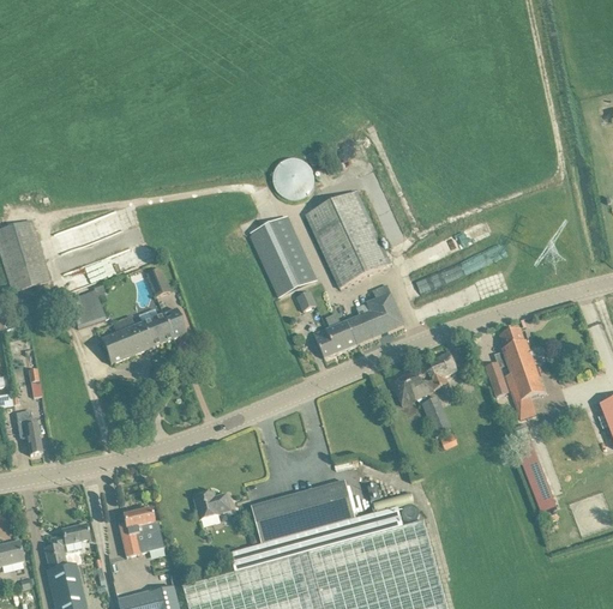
[(304,194),(307,192),(308,191),(312,187),(313,182),(313,179),(313,176),(313,172),(312,167),(308,163),(305,160),(301,157),(298,156),(295,156),(292,156),(288,156),(286,157),(283,158),(280,161),(278,162),(275,166),(274,168),(272,172),(272,175),(272,179),(272,181),(274,186),(276,188),(278,191),(281,193),(283,194),(287,197),(292,197),(294,198),(296,197),(300,197),(304,194)]
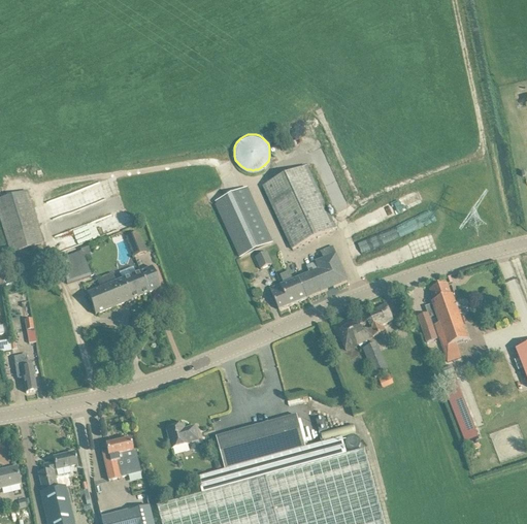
[(306,162),(305,163),(262,184),(291,247),(336,225),(306,162)]
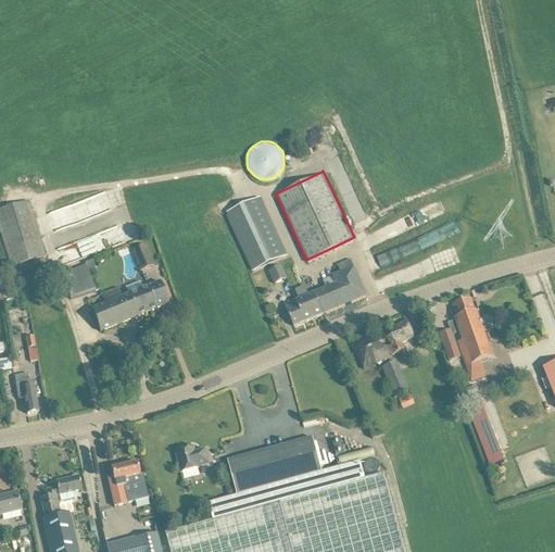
[(257,193),(226,209),(253,266),(285,252),(257,193)]
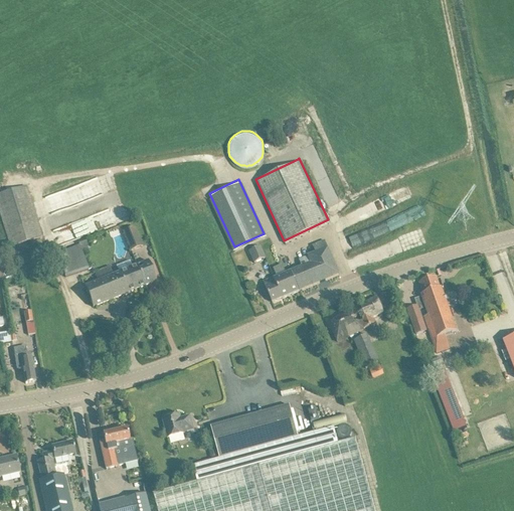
[(41,234),(25,182),(0,190),(0,213),(9,244),(41,234)]
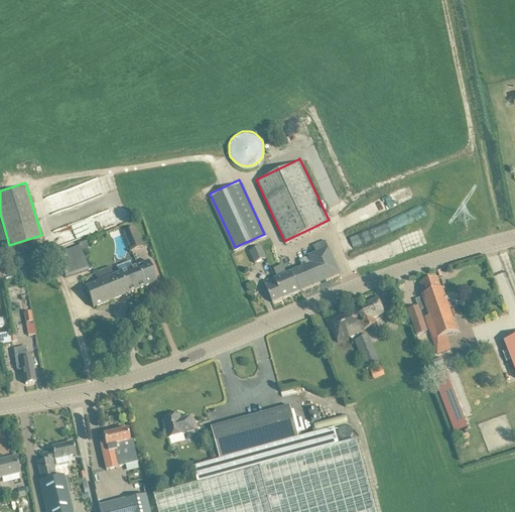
[(122,228),(125,236),(130,248),(141,243),(134,224),(122,228)]
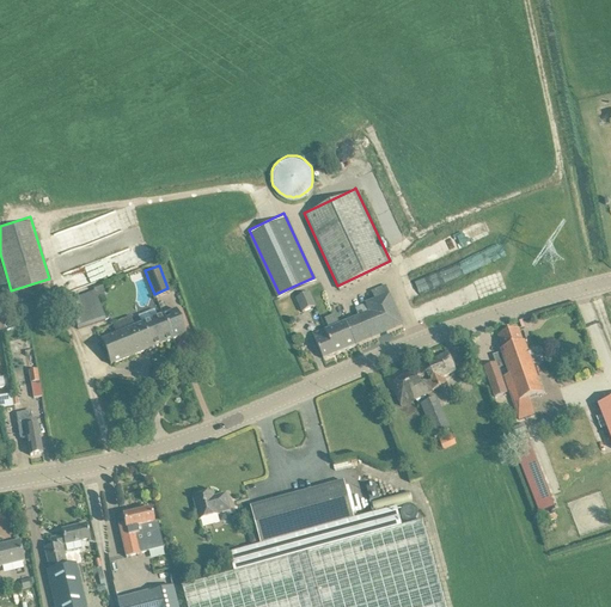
[(103,314),(96,295),(102,294),(103,283),(101,280),(91,283),(92,287),(66,298),(75,325),(103,314)]
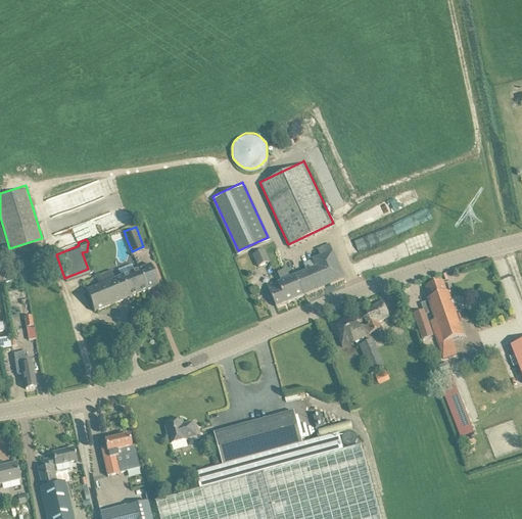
[(286,299),(344,275),(340,266),(330,241),(318,246),(321,253),(303,261),(306,268),(289,275),(287,268),(285,265),(278,269),(279,271),(282,278),(278,280),(286,299)]
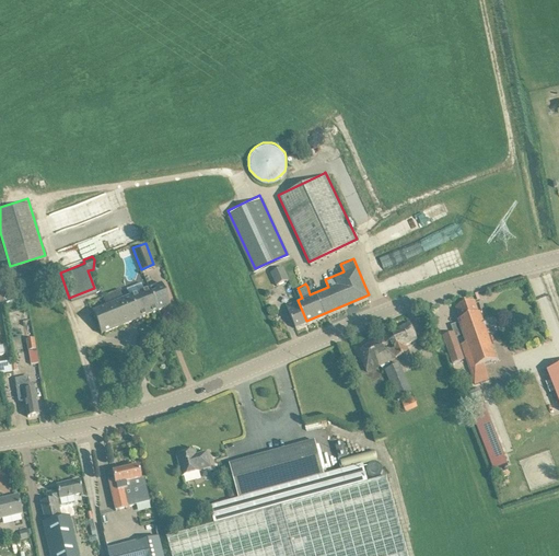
[(288,277),(284,269),(282,264),(270,269),(276,282),(288,277)]
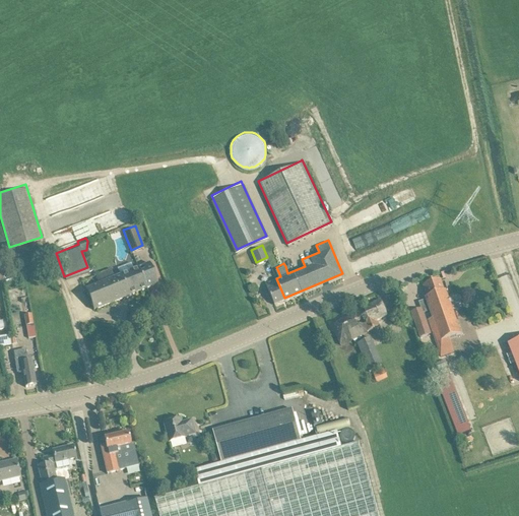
[(156,280),(153,271),(148,260),(136,265),(145,285),(156,280)]
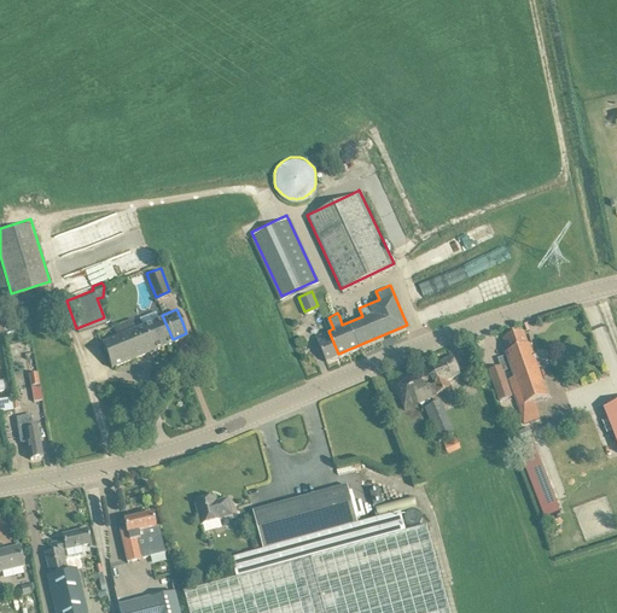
[(110,365),(173,339),(162,315),(134,326),(131,317),(112,325),(116,333),(100,340),(105,354),(110,365)]
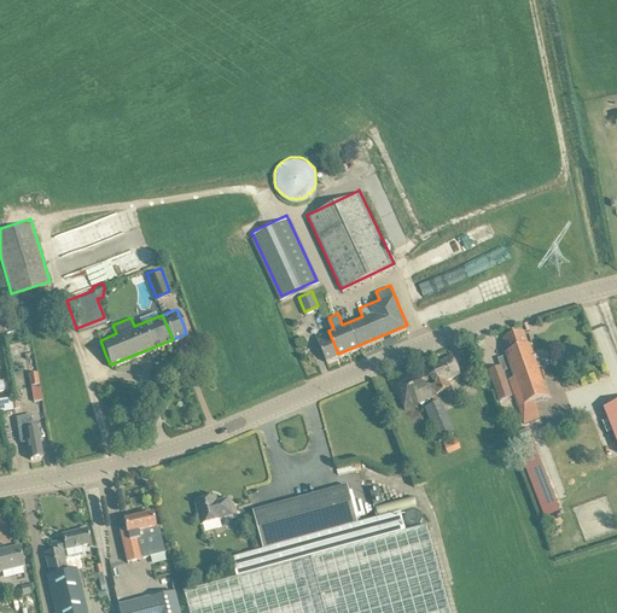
[(500,363),(488,367),(493,378),(499,397),(511,392),(502,368),(510,366),(513,374),(508,377),(518,404),(523,420),(540,414),(534,400),(547,395),(535,360),(529,342),(531,340),(528,331),(524,332),(523,327),(502,334),(507,349),(505,349),(506,352),(498,355),(500,363)]
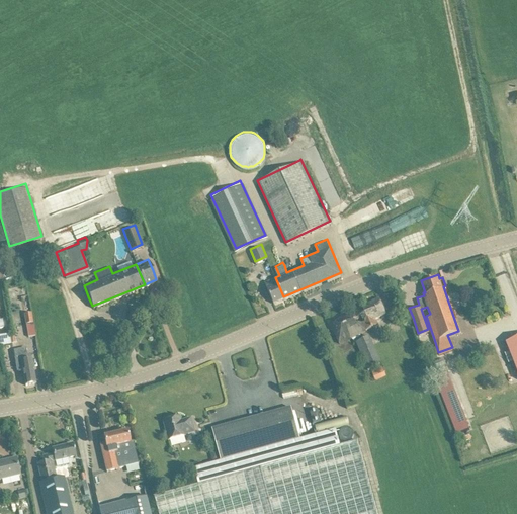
[(283,296),(275,277),(274,276),(264,280),(269,291),(273,301),(283,296)]
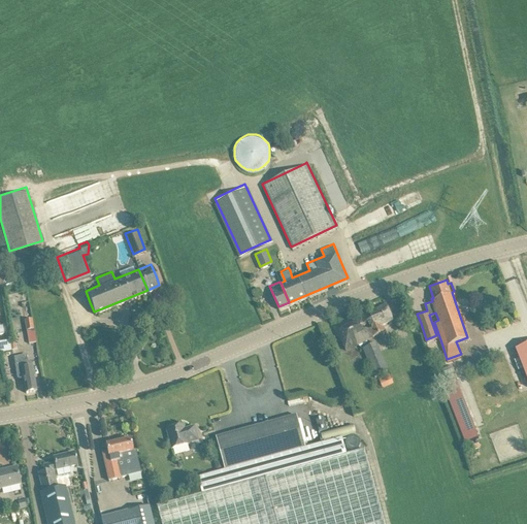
[(366,336),(371,333),(372,334),(384,329),(382,323),(393,318),(386,301),(366,309),(365,308),(332,324),(343,348),(358,340),(359,344),(359,342),(361,347),(362,347),(369,344),(369,342),(366,336)]
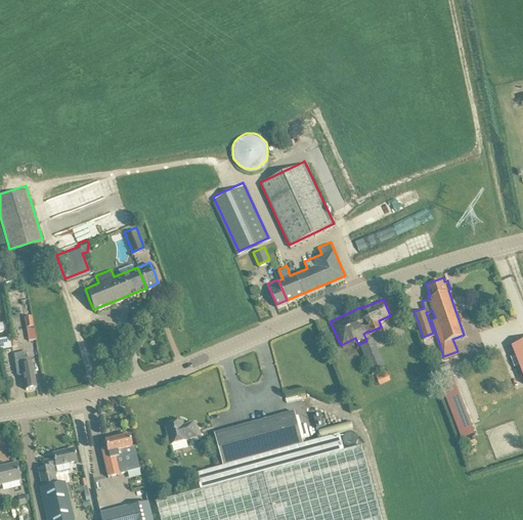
[(1,336),(0,336),(0,346),(10,344),(9,338),(9,335),(7,322),(0,325),(1,336)]
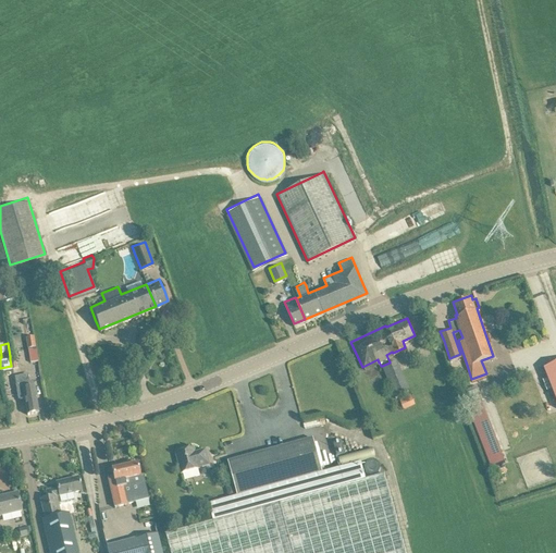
[(397,358),(390,361),(390,363),(382,366),(395,395),(409,389),(397,358)]
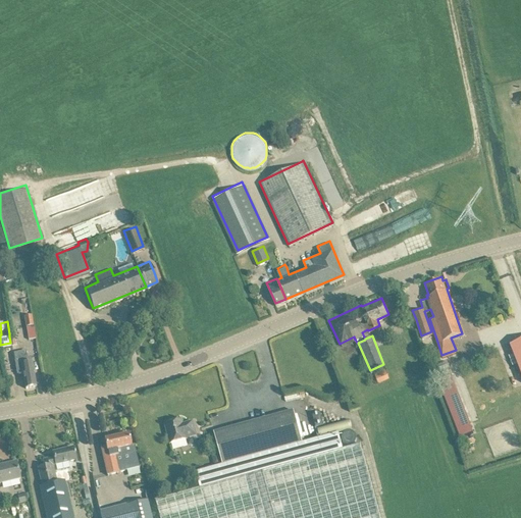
[(520,339),(510,344),(520,370),(520,339)]
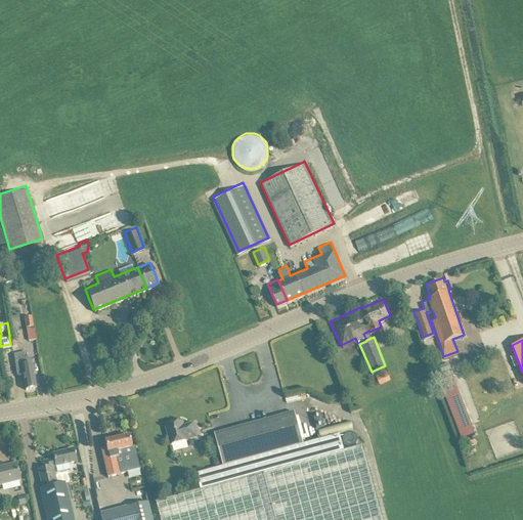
[(36,385),(34,375),(30,354),(27,355),(26,348),(12,351),(16,373),(23,372),(25,387),(36,385)]
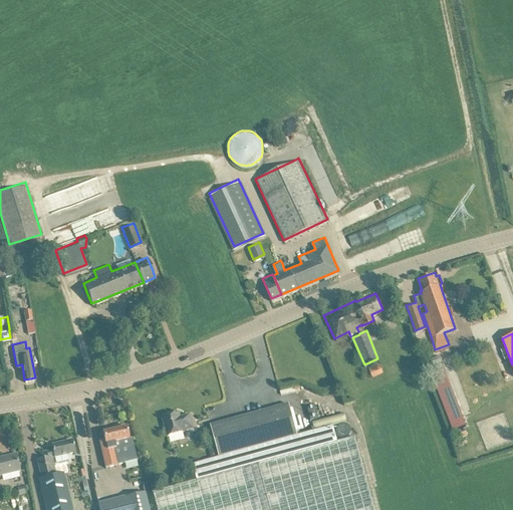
[(378,359),(367,363),(372,374),(382,369),(378,359)]
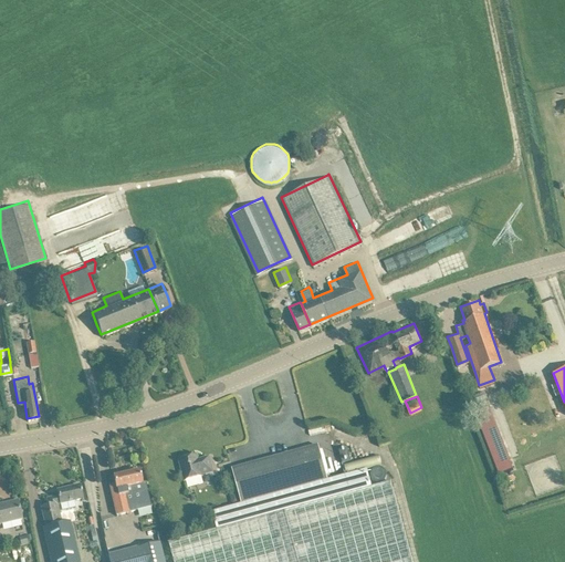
[(514,464),(490,402),(472,408),(497,470),(514,464)]
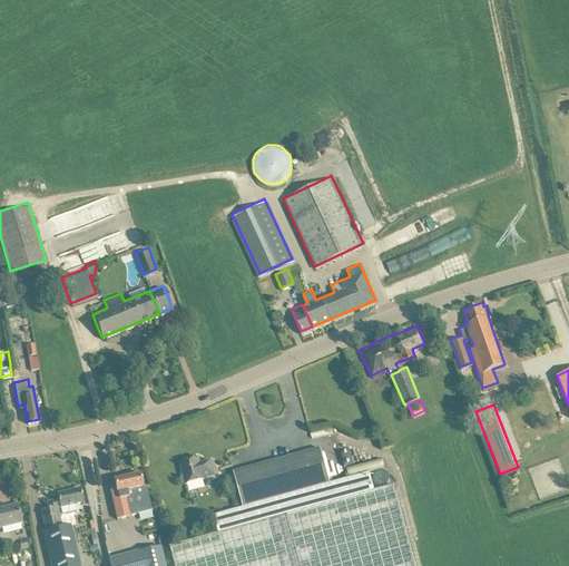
[(330,479),(320,445),(233,469),(242,504),(330,479)]
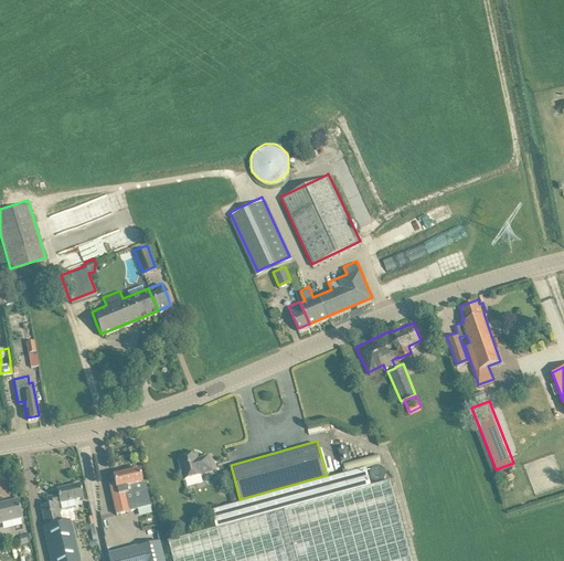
[(346,443),(337,445),(341,459),(350,457),(346,443)]
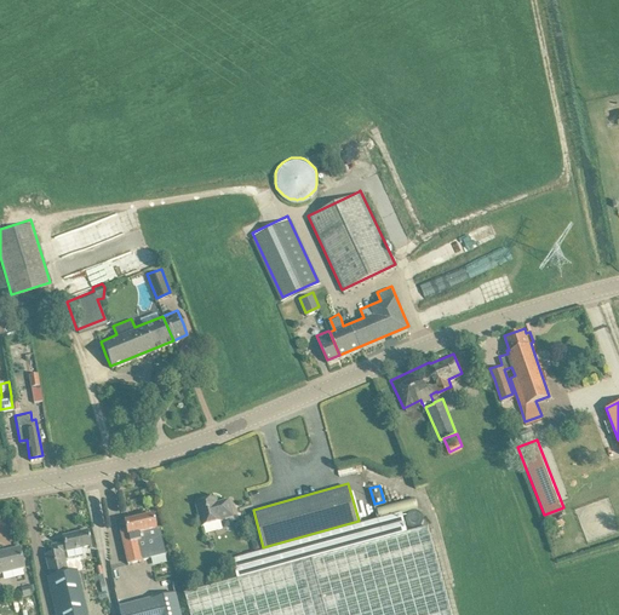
[(200,499),(195,500),(201,522),(221,517),(221,516),(231,512),(228,496),(216,500),(215,495),(210,496),(207,494),(201,496),(200,499)]
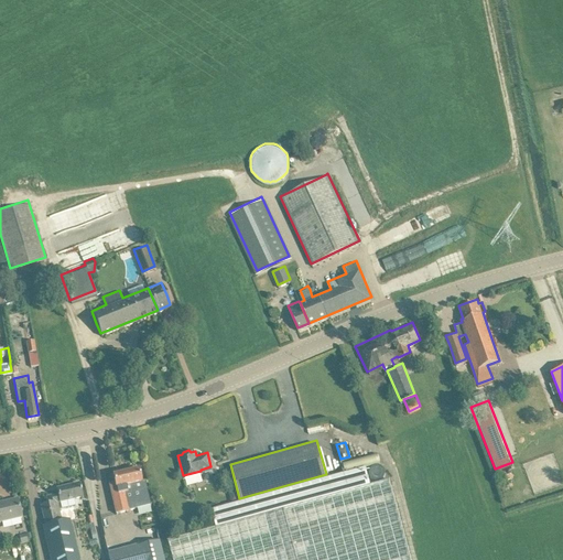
[(138,466),(136,467),(136,465),(130,466),(130,469),(112,473),(114,480),(108,481),(116,510),(126,507),(150,502),(145,485),(144,477),(140,478),(138,466)]
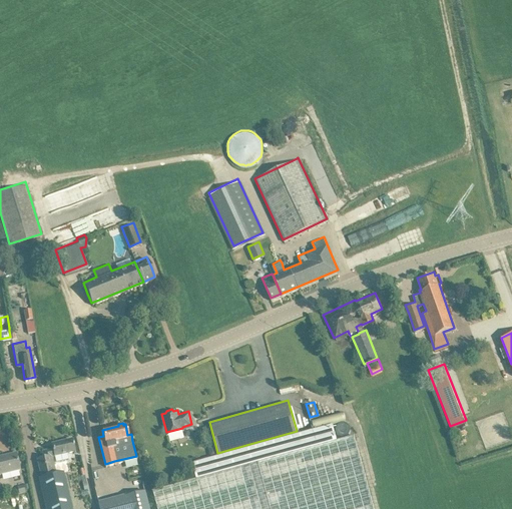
[(374,508),(354,433),(337,438),(332,423),(191,461),(195,476),(152,488),(157,508),(374,508)]
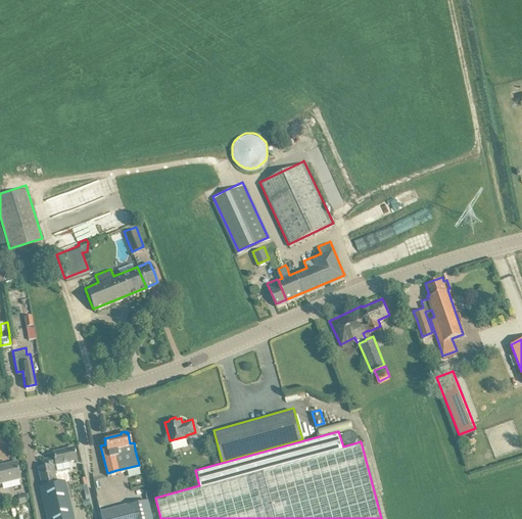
[(39,484),(41,494),(46,518),(73,518),(63,478),(56,480),(53,469),(69,465),(67,459),(76,457),(73,445),(52,450),(53,455),(43,458),(44,464),(38,466),(42,483),(39,484)]
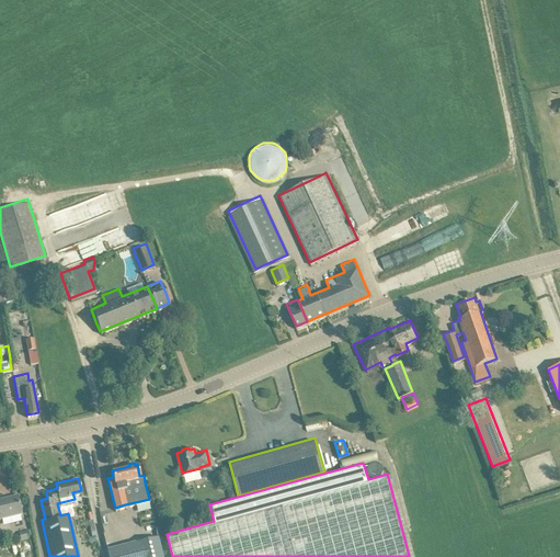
[(0,515),(21,511),(16,492),(0,496),(0,515)]
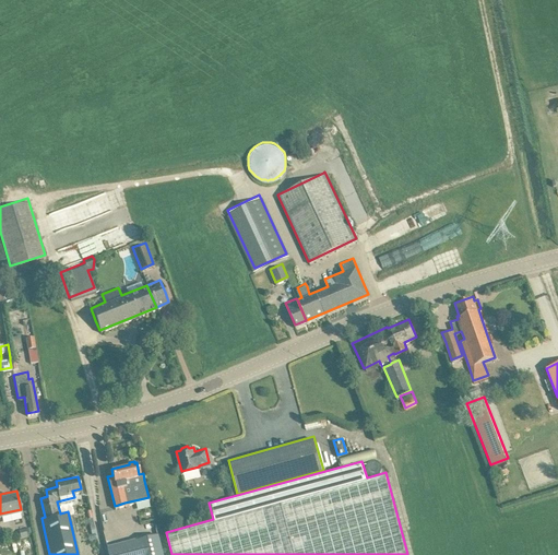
[(163,554),(157,533),(118,543),(107,545),(109,554),(163,554)]
